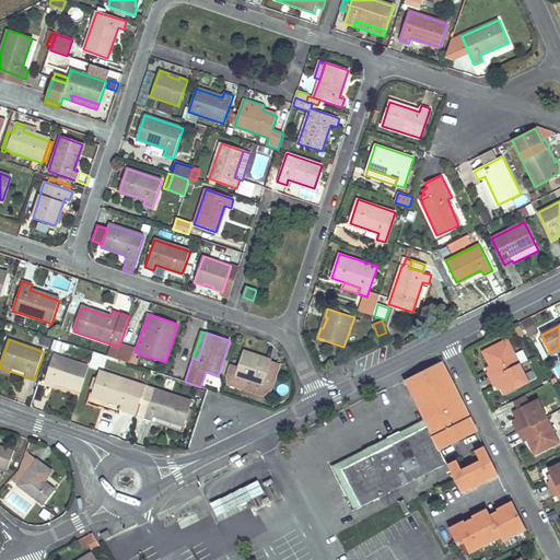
[(528,383),(520,365),(508,341),(483,352),(490,366),(492,370),(488,372),(486,373),(493,387),(494,386),(499,385),(501,388),(504,395),(528,383)]
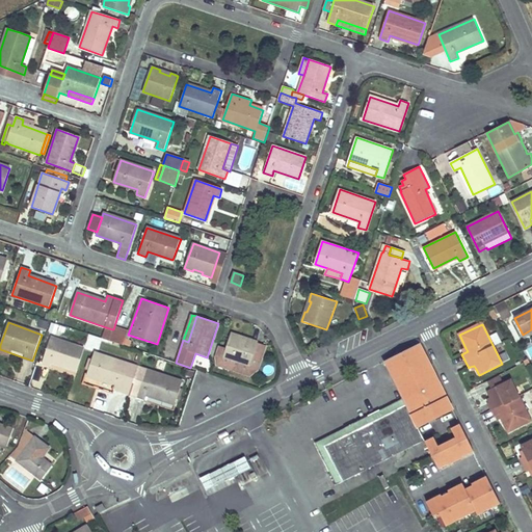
[(126,339),(128,331),(114,326),(113,329),(109,340),(109,341),(124,345),(124,344),(126,339)]
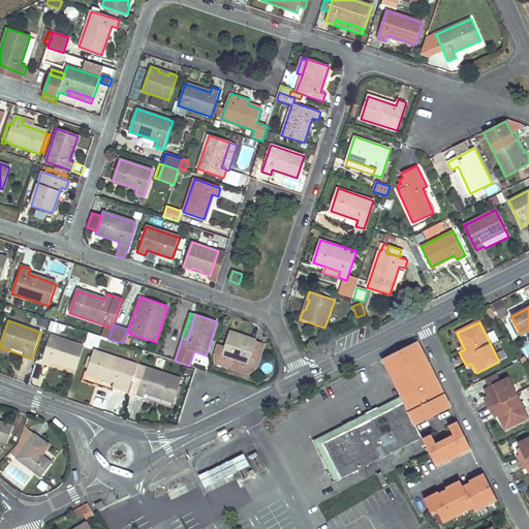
[(109,338),(113,328),(112,328),(105,325),(102,336),(109,338)]
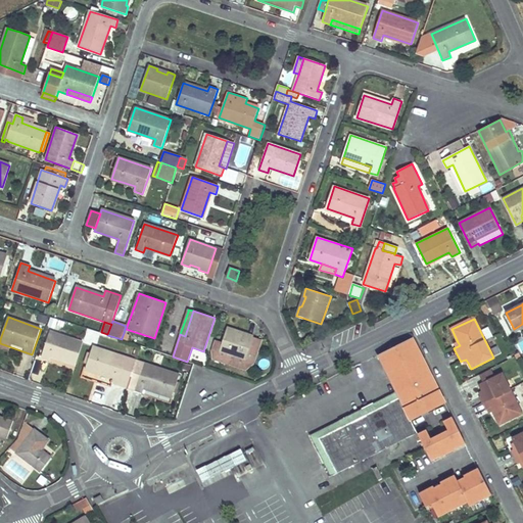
[(236,330),(227,327),(222,343),(216,340),(212,350),(212,360),(246,371),(254,364),(258,351),(249,348),(253,336),(246,333),(245,336),(236,333),(236,330)]
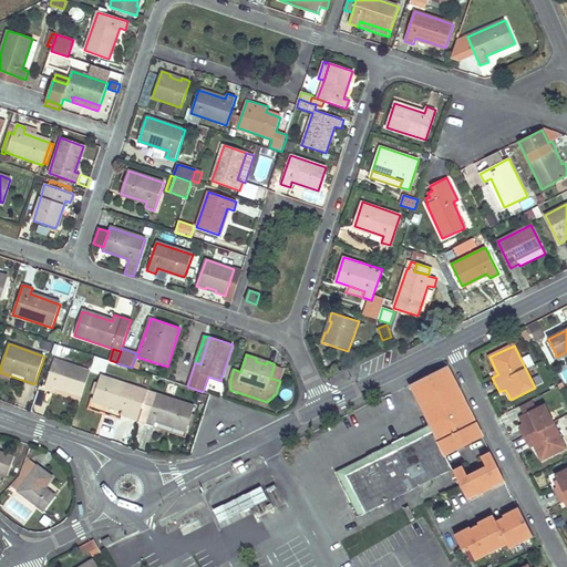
[(82,394),(90,371),(54,360),(44,388),(53,391),(55,385),(82,394)]
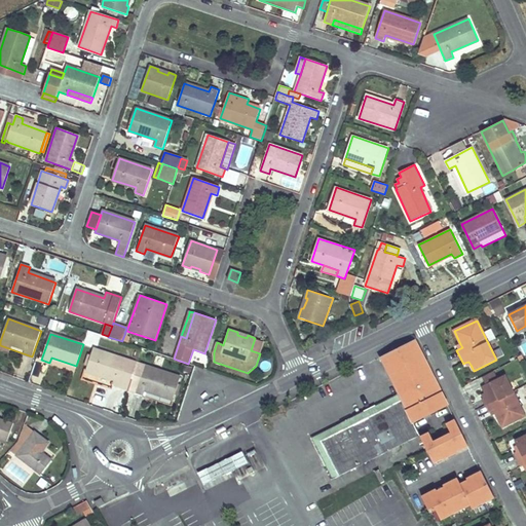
[(263,341),(255,338),(251,350),(260,353),(263,341)]
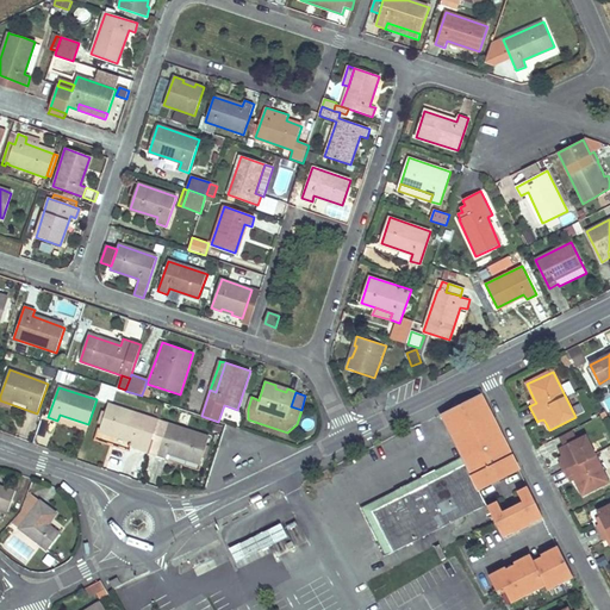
[(520,472),(483,396),(481,396),(480,396),(461,405),(466,414),(461,416),(460,412),(455,408),(442,415),(466,464),(467,465),(480,491),(520,472)]
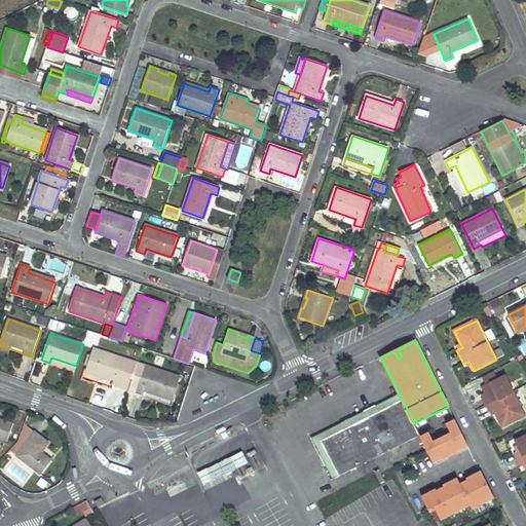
[(128,389),(137,363),(95,348),(86,371),(114,380),(113,385),(120,388),(120,386),(128,389)]
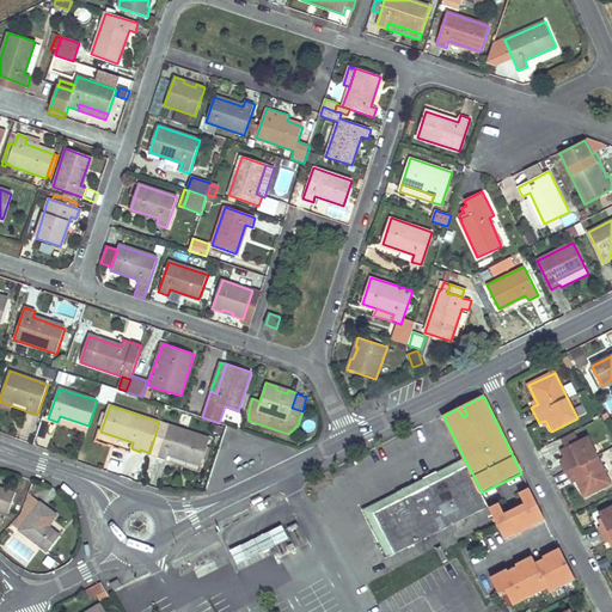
[(463,407),(457,409),(461,414),(463,417),(467,415),(463,407)]
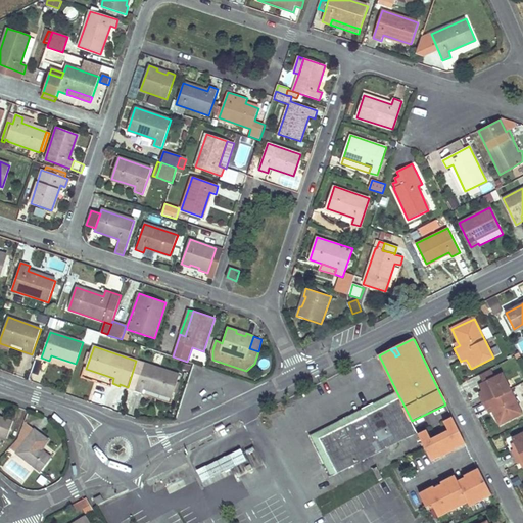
[(172,396),(180,375),(136,361),(128,387),(128,388),(142,393),(144,387),(172,396)]
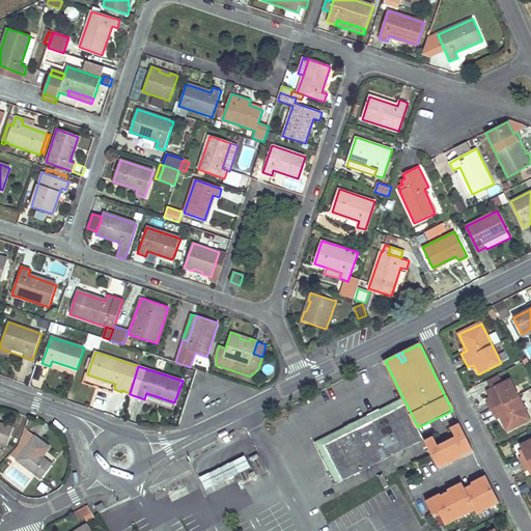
[(502,385),(497,375),(488,380),(493,389),(502,385)]
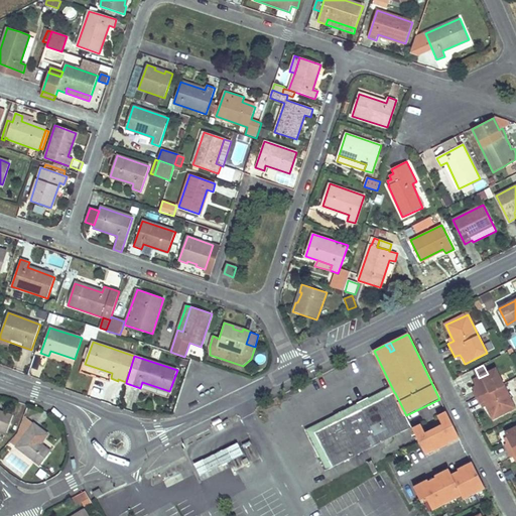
[(515,408),(504,385),(496,370),(488,374),(479,378),(474,380),(476,385),(478,389),(478,390),(474,392),(480,405),(480,406),(481,405),(485,404),(485,403),(487,407),(493,419),(515,408)]
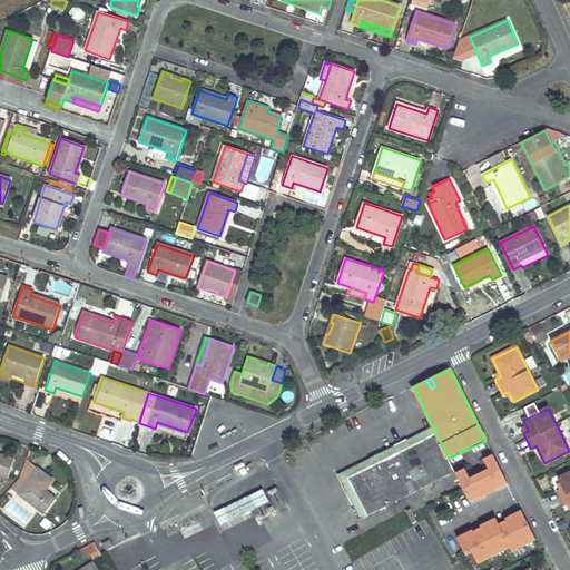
[(436,434),(435,433),(432,426),(338,474),(360,519),(367,516),(366,513),(349,479),(436,434)]
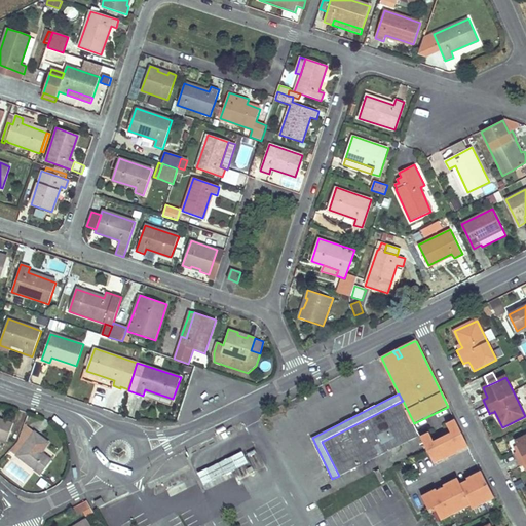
[(374,458),(420,436),(414,423),(403,401),(322,442),(338,474),(339,476),(374,458)]
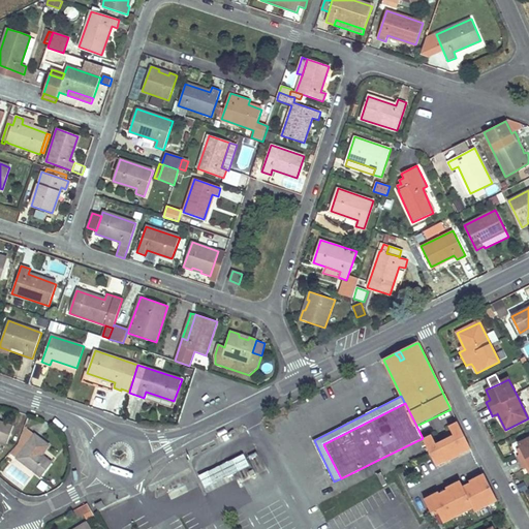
[(0,441),(6,444),(13,427),(0,422),(0,441)]
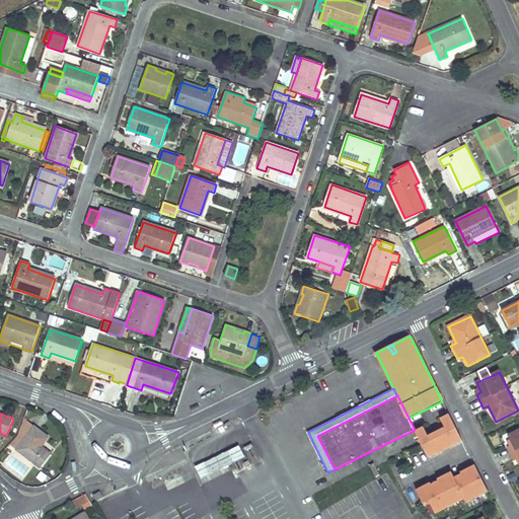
[(455,427),(449,416),(441,420),(445,429),(443,431),(445,435),(456,430),(455,428),(455,427)]
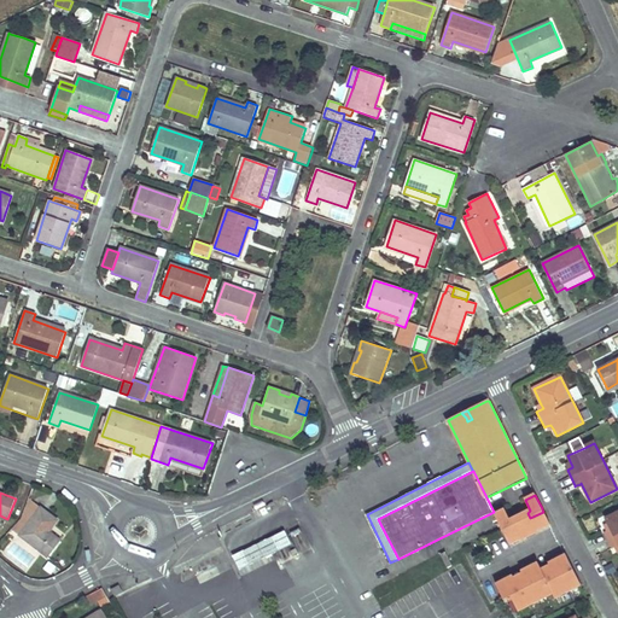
[(50,531),(57,520),(30,500),(22,518),(12,530),(48,558),(62,541),(50,531)]
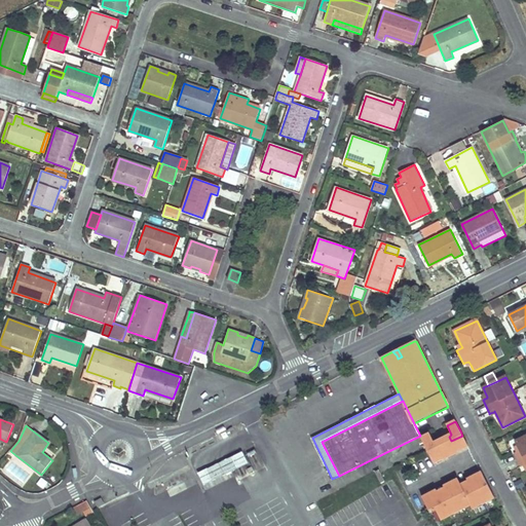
[(443,448),(440,441),(435,443),(429,434),(421,438),(425,447),(427,451),(434,463),(445,458),(440,449),(443,448)]
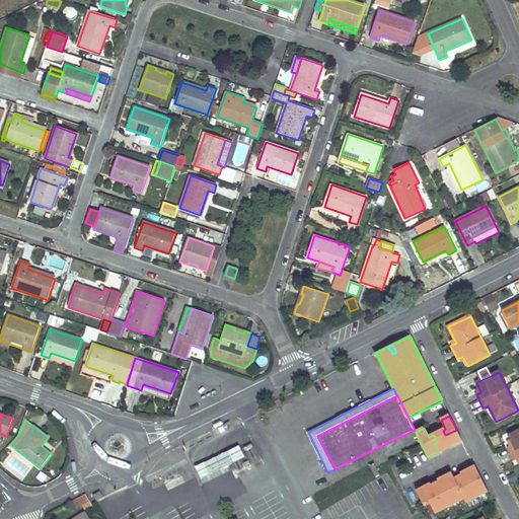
[(456,430),(445,435),(443,431),(434,435),(437,442),(434,443),(439,452),(461,441),(456,430)]
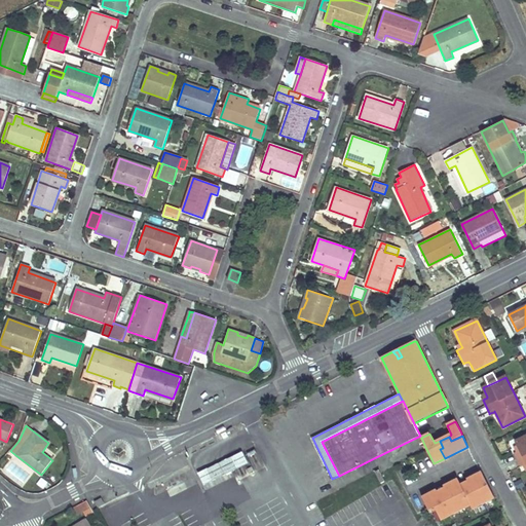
[(525,436),(516,442),(519,447),(521,451),(516,453),(515,454),(522,467),(524,466),(525,464),(525,436)]
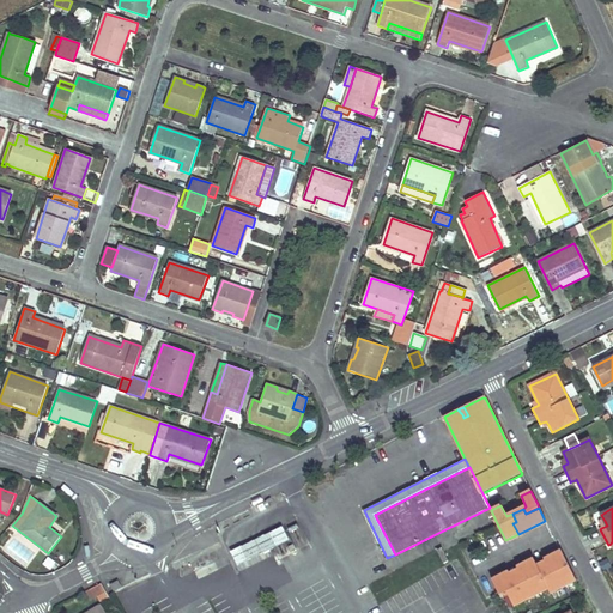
[(279,544),(273,532),(272,532),(238,548),(244,560),(244,562),(279,544)]
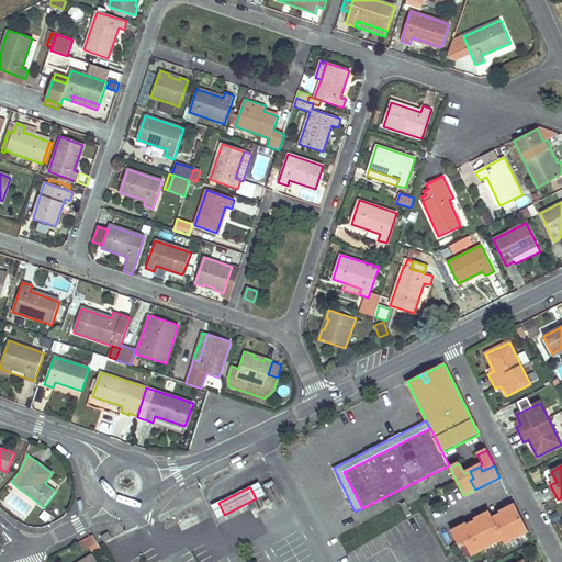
[(508,524),(520,518),(514,506),(502,512),(498,514),(499,515),(491,519),(487,513),(472,521),(473,523),(465,527),(464,525),(449,532),(456,547),(459,544),(471,538),(471,537),(479,534),(481,538),(484,536),(482,531),(494,525),(496,530),(504,526),(506,530),(510,528),(508,524)]
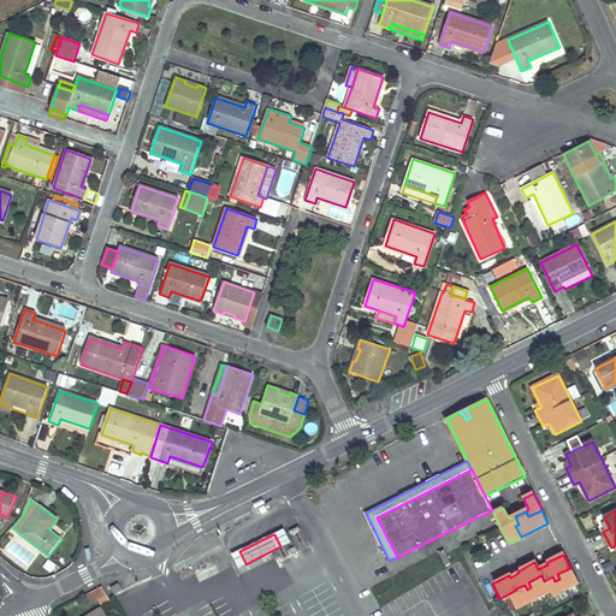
[(560,579),(555,581),(552,576),(544,581),(542,575),(528,582),(531,587),(527,590),(525,585),(516,588),(516,590),(503,597),(507,596),(514,610),(550,592),(552,597),(578,584),(570,568),(557,574),(560,579)]
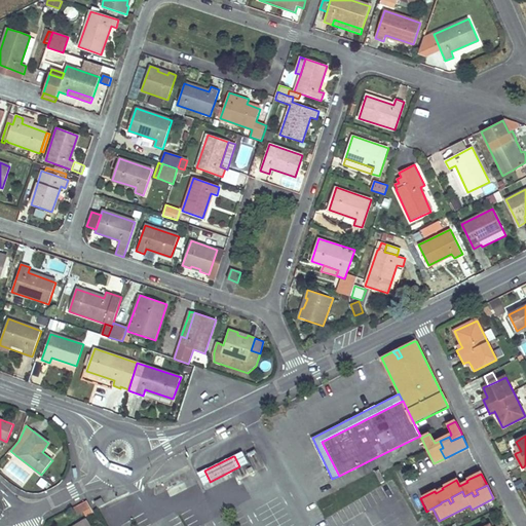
[(78,514),(90,506),(86,500),(74,506),(78,514)]
